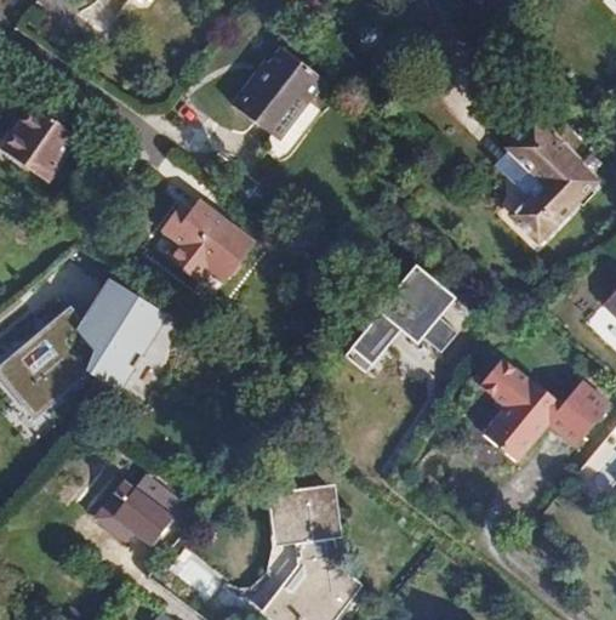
[(598,0),(615,17),(615,0),(598,0)]
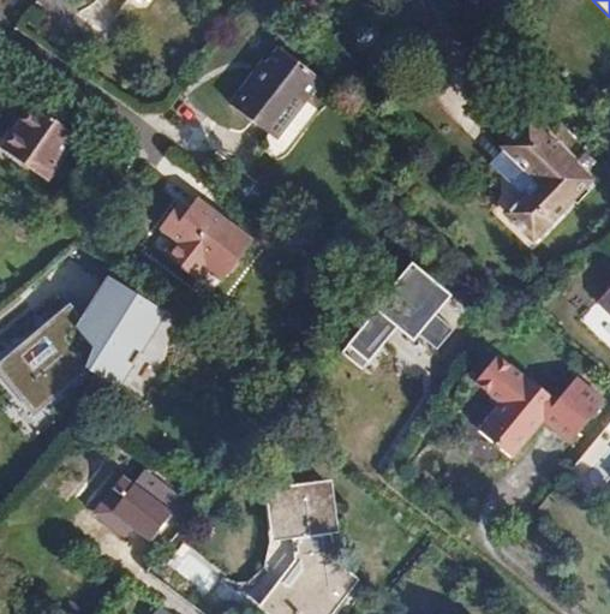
[(323,79),(276,42),(229,101),(276,138),(323,79)]
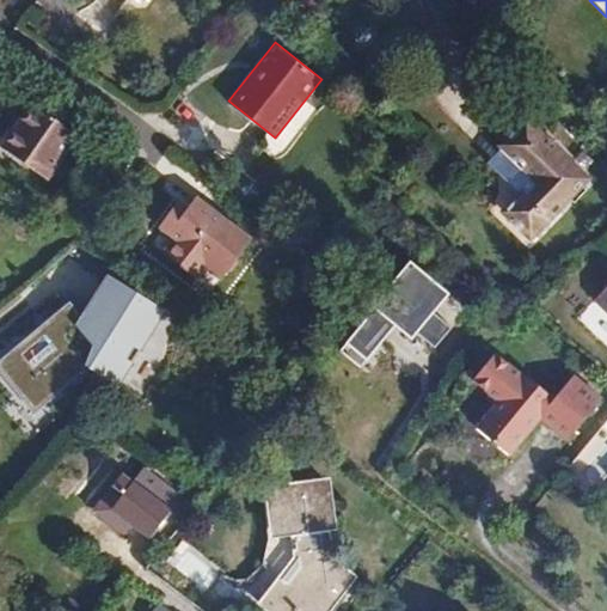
[(11,134),(0,148),(0,153),(36,181),(67,138),(28,111),(11,134)]
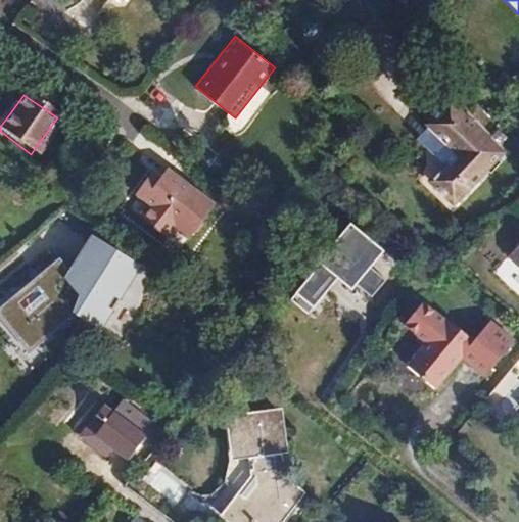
[(432,163),(419,180),(442,200),(488,148),(433,100),(414,123),(417,125),(405,138),(432,163)]
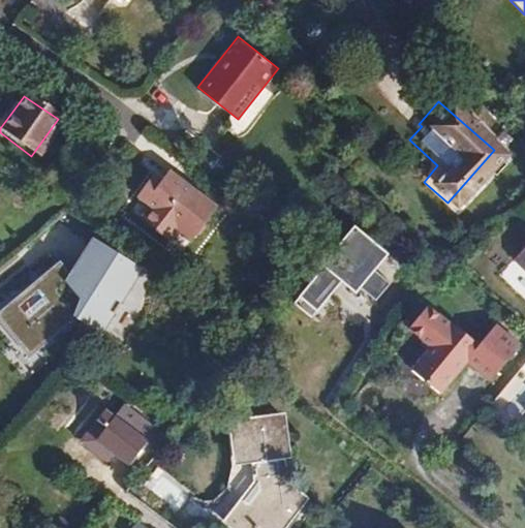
[(0,128),(9,116),(1,110),(0,111),(0,128)]
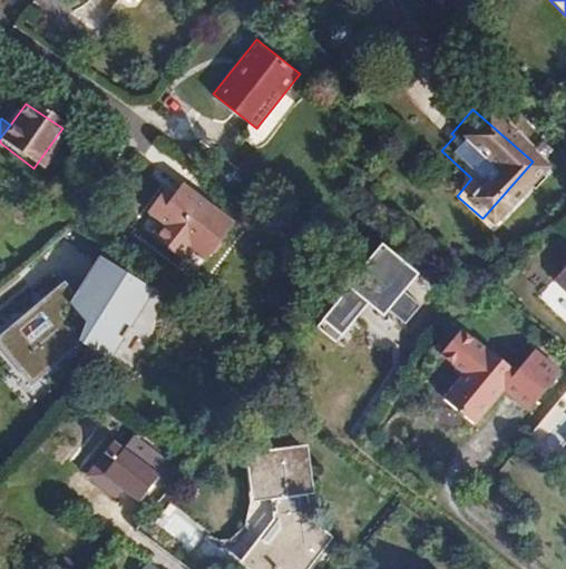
[(238,221),(185,183),(176,194),(166,186),(149,211),(168,224),(162,234),(207,266),(238,221)]
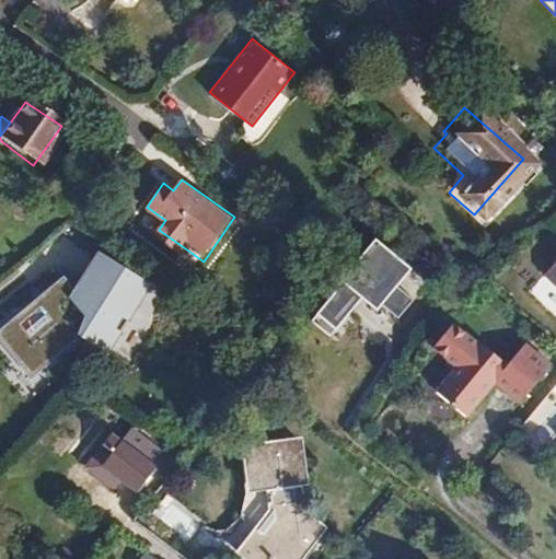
[(416,265),(379,234),(316,312),(335,327),(381,309),(384,304),(398,316),(413,299),(397,288),(416,265)]
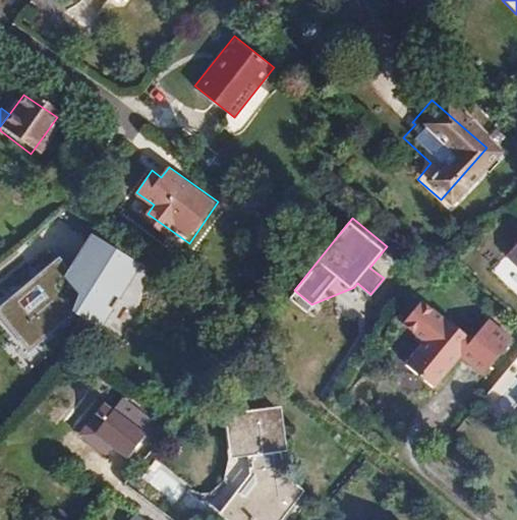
[(57,253),(0,303),(0,319),(25,352),(70,310),(102,328),(142,264),(92,234),(69,264),(57,253)]
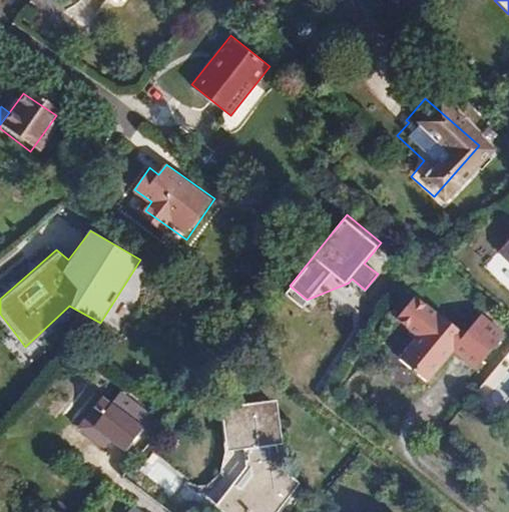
[(508,231),(489,252),(508,272),(508,231)]
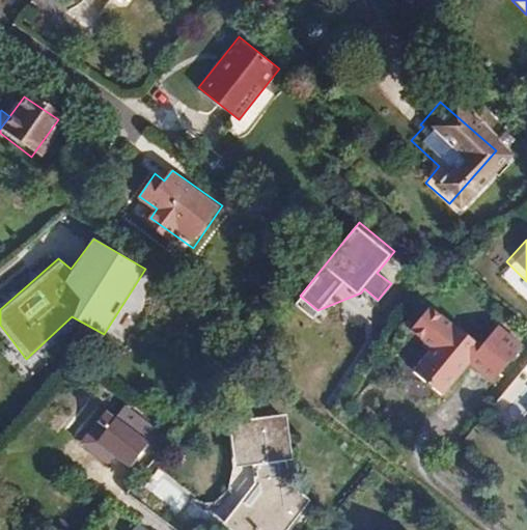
[(446,325),(423,306),(405,329),(426,346),(408,370),(436,394),(463,362),(487,383),(516,346),(486,322),(469,341),(447,323),(446,325)]
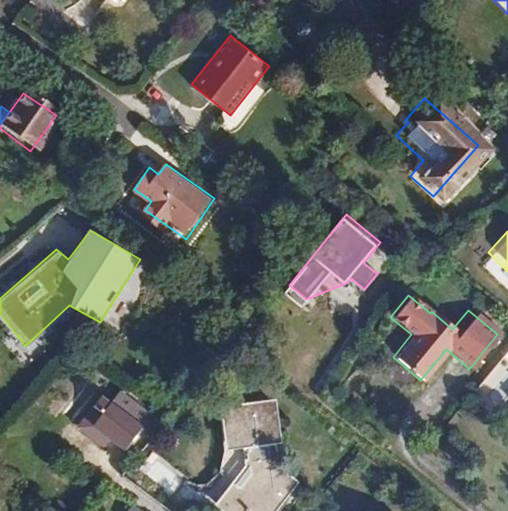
[(205,361),(200,368),(214,380),(219,372),(205,361)]
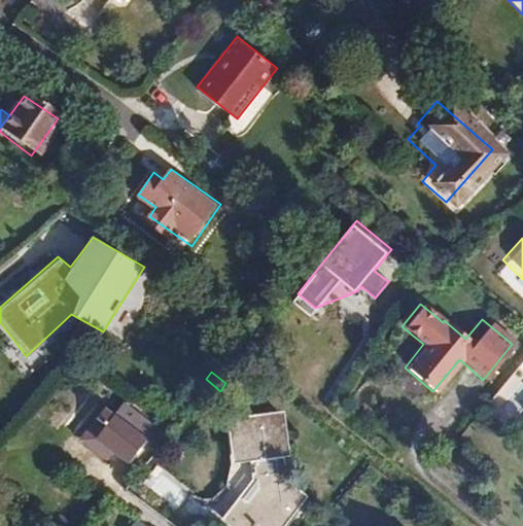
[(277,411),(263,413),(279,425),(279,424),(277,411)]
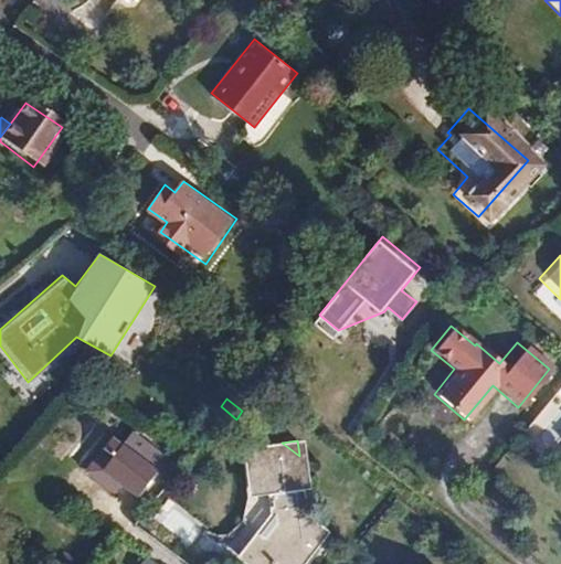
[(299,456),(282,443),(243,448),(250,490),(265,488),(268,519),(258,533),(255,531),(237,554),(249,563),(293,563),(319,529),(299,513),(296,482),(303,482),(299,456)]
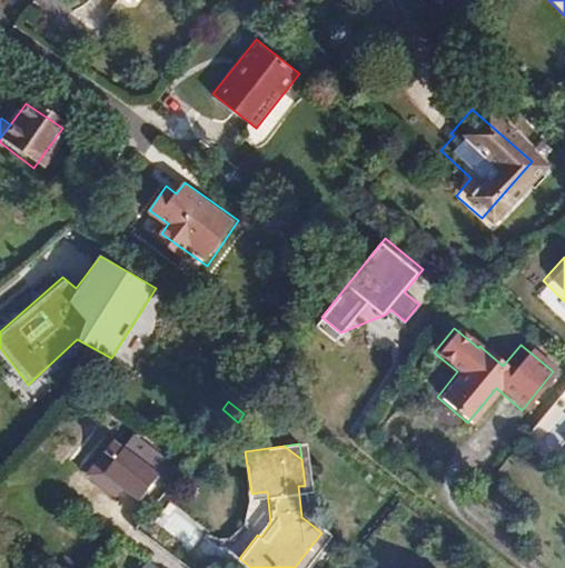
[(111,456),(98,472),(134,501),(146,485),(111,456)]
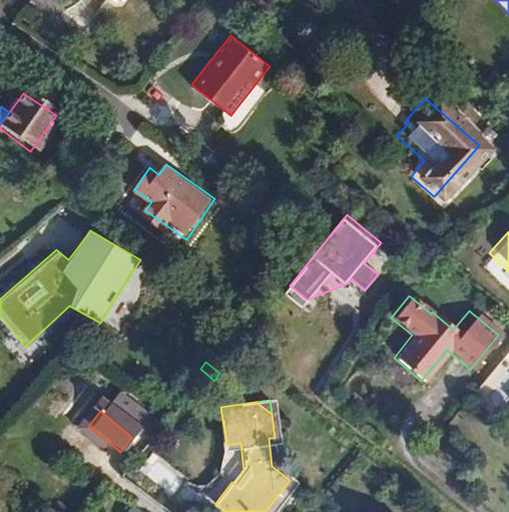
[(120,452),(88,426),(74,443),(107,469),(120,452)]
